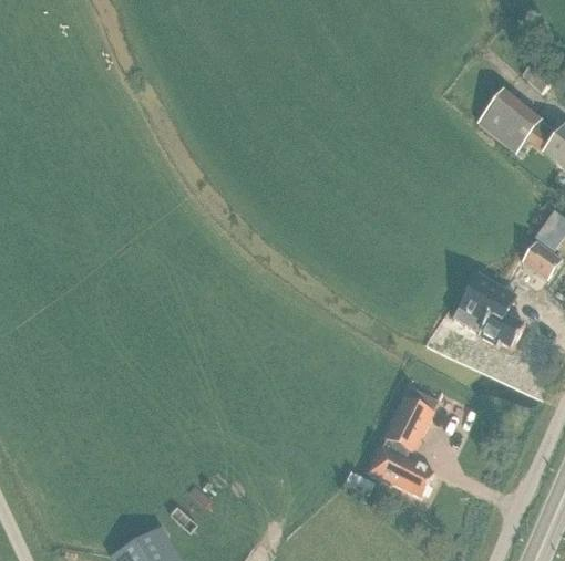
[(552,79),(532,61),(520,74),(540,92),(552,79)]
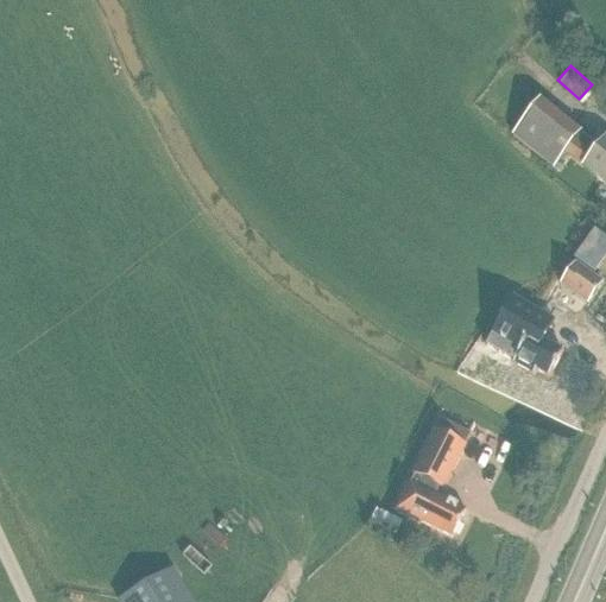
[(605,133),(597,126),(589,135),(537,96),(510,131),(551,163),(562,149),(605,183),(605,133)]
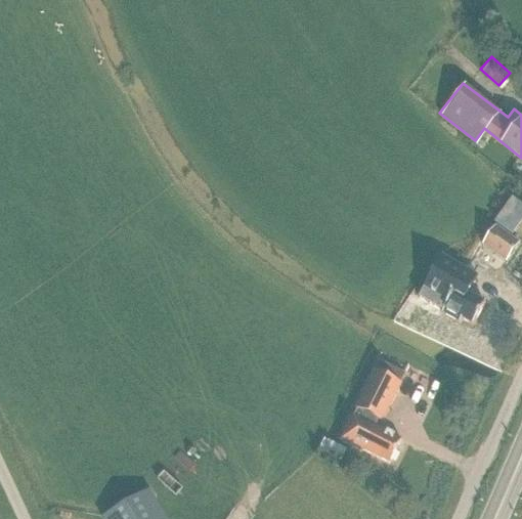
[(493,221),(479,242),(503,257),(517,238),(493,221)]
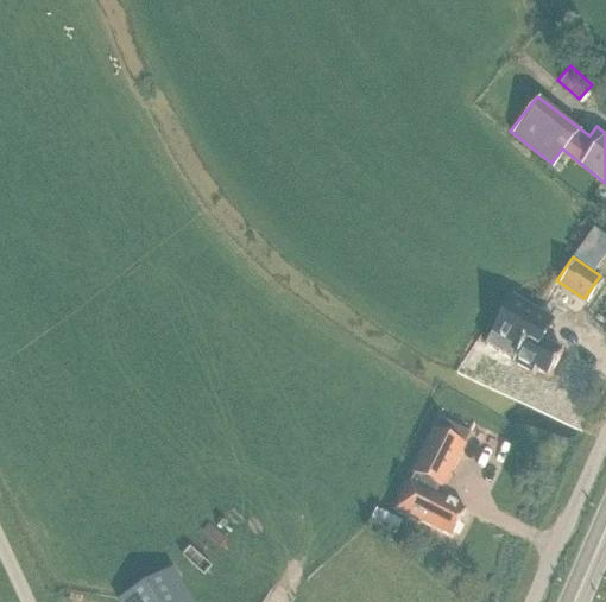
[(509,293),(488,330),(517,346),(510,357),(531,369),(534,365),(547,372),(560,347),(528,330),(538,310),(509,293)]
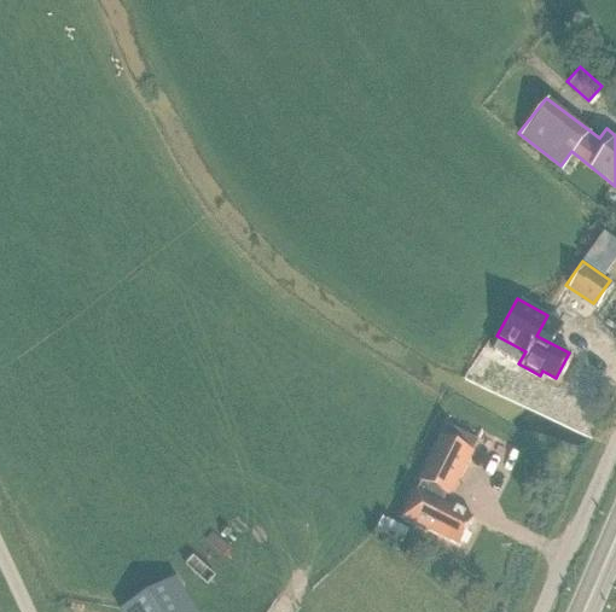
[(425,528),(425,525),(457,542),(471,514),(440,499),(443,489),(448,491),(470,448),(440,433),(418,476),(420,477),(416,487),(413,485),(399,514),(425,528)]
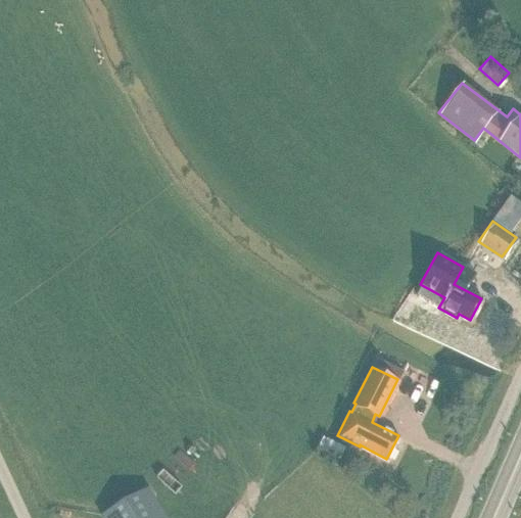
[(164,517),(145,484),(99,511),(103,517),(164,517)]
